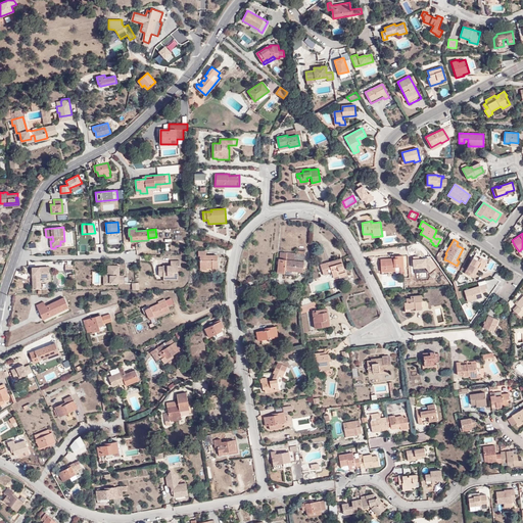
[(218,267),(218,254),(206,254),(205,250),(198,251),(198,255),(200,255),(200,270),(206,269),(207,271),(212,270),(211,267),(218,267)]
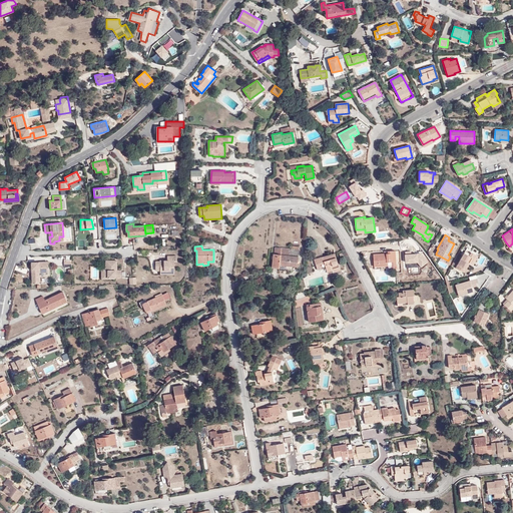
[(280,265),(292,266),(298,267),(300,246),(291,245),(291,248),(275,246),(274,253),(272,267),(280,268),(280,265)]
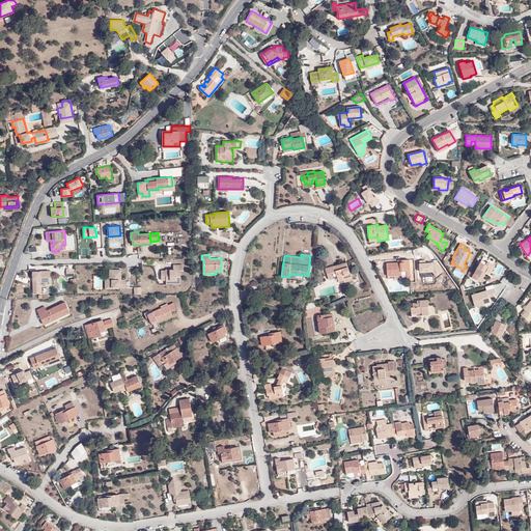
[(387,276),(401,275),(401,271),(410,270),(410,259),(402,259),(402,262),(398,262),(386,262),(387,276)]
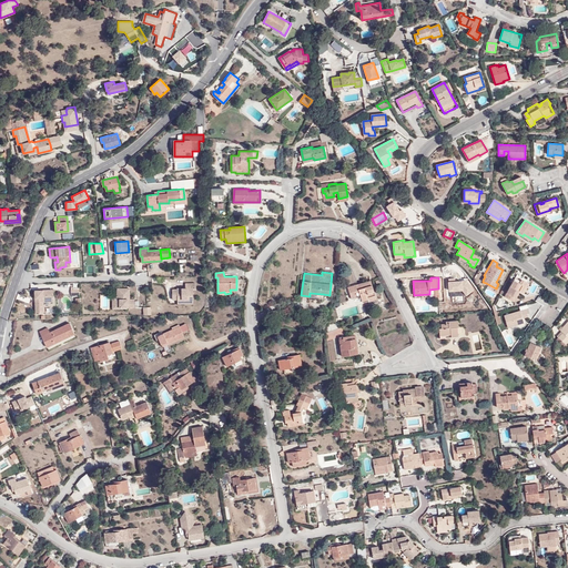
[(505,296),(513,301),(518,291),(520,292),(523,293),(527,283),(521,280),(519,283),(514,280),(505,296)]
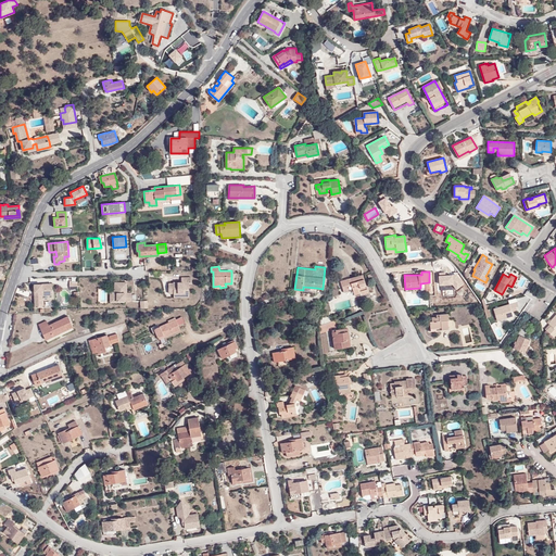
[(168,292),(174,292),(182,292),(182,297),(189,297),(188,281),(191,282),(191,277),(181,277),(181,282),(173,282),(173,283),(168,283),(168,292)]
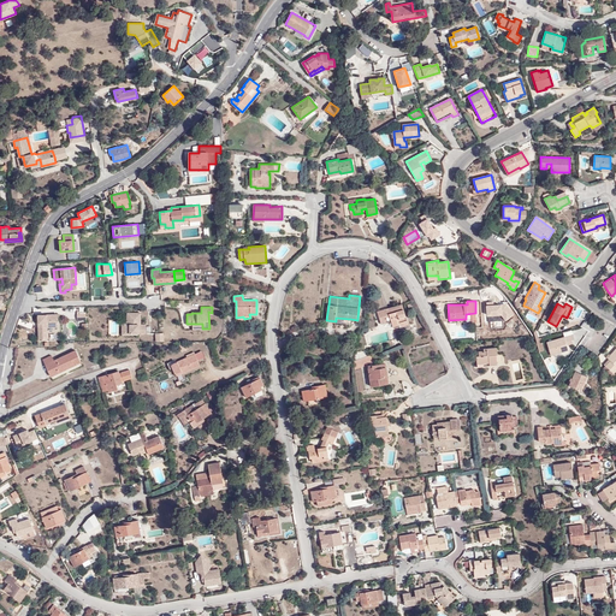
[(390,313),(389,308),(378,311),(381,323),(386,321),(385,317),(390,315),(395,331),(409,326),(404,308),(390,313)]
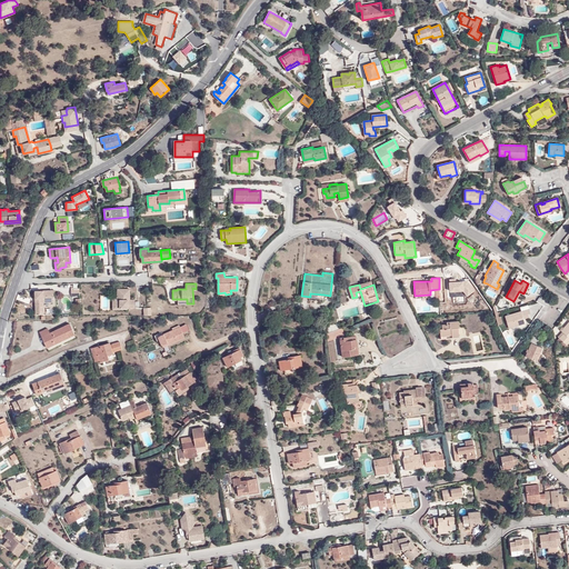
[(128,298),(129,298),(129,289),(119,289),(119,299),(113,299),(113,305),(112,305),(112,309),(120,309),(120,308),(135,308),(135,300),(129,299),(128,299),(128,298)]
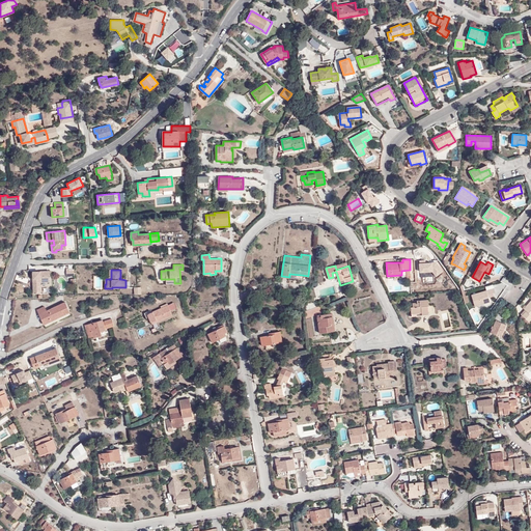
[(34,282),(32,282),(32,294),(39,292),(39,282),(49,281),(50,271),(32,272),(32,279),(34,278),(34,282)]
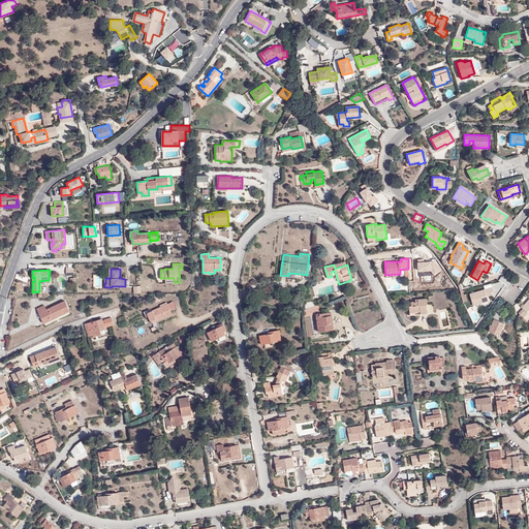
[(486,293),(491,292),(493,291),(492,287),(470,294),(473,306),(488,301),(487,297),(486,293)]
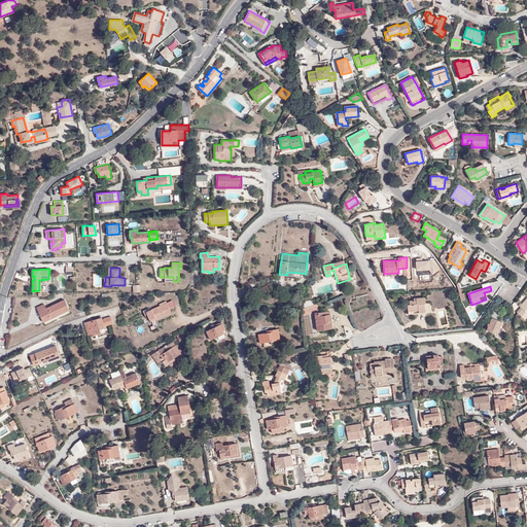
[(419,310),(419,312),(425,312),(425,303),(426,303),(425,297),(416,297),(416,300),(414,300),(409,301),(410,305),(408,305),(408,311),(419,310)]
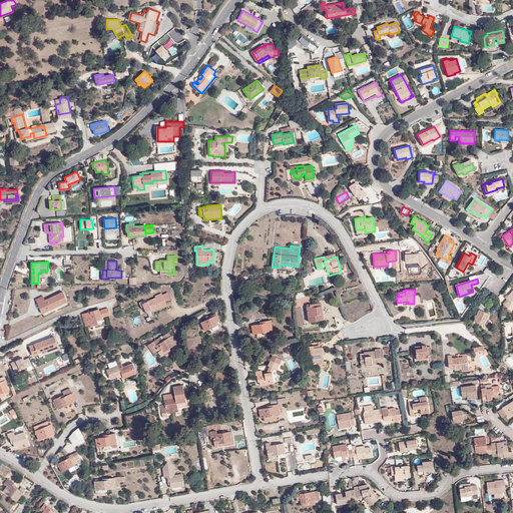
[(507,300),(503,304),(511,311),(512,308),(512,290),(506,299),(507,300)]
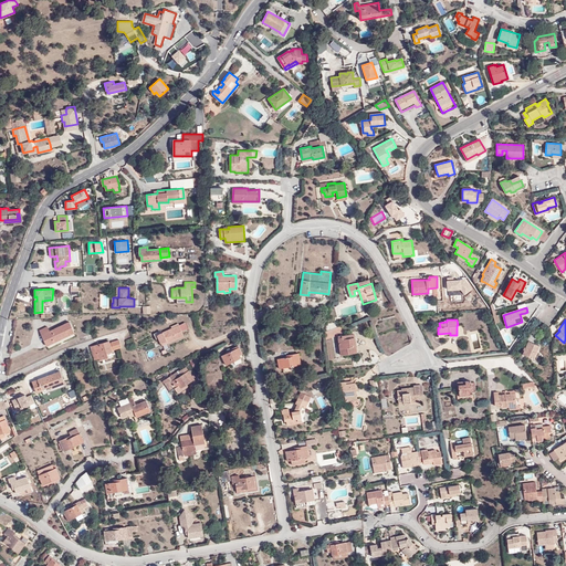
[(46,345),(74,333),(70,322),(49,331),(46,326),(39,331),(46,345)]
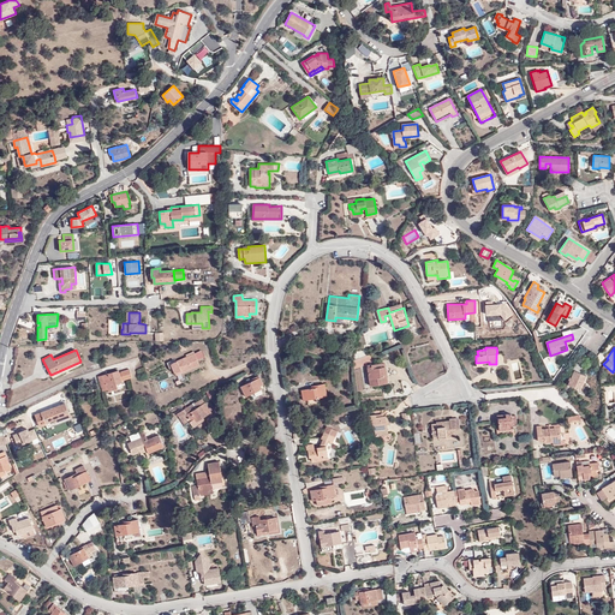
[(183,369),(184,371),(199,365),(197,357),(190,360),(187,356),(171,363),(174,372),(183,369)]
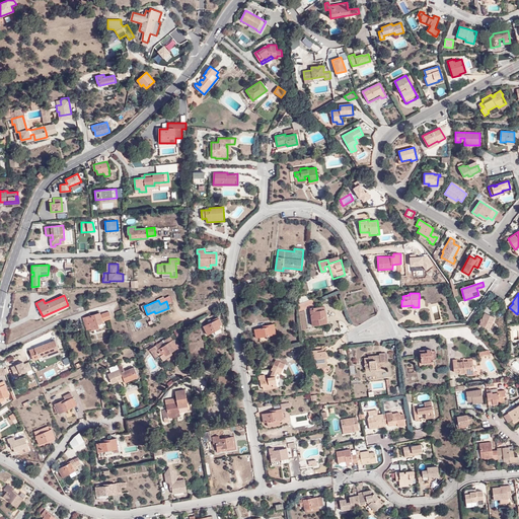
[(324,317),(322,306),(310,308),(312,325),(327,323),(326,316),(324,317)]
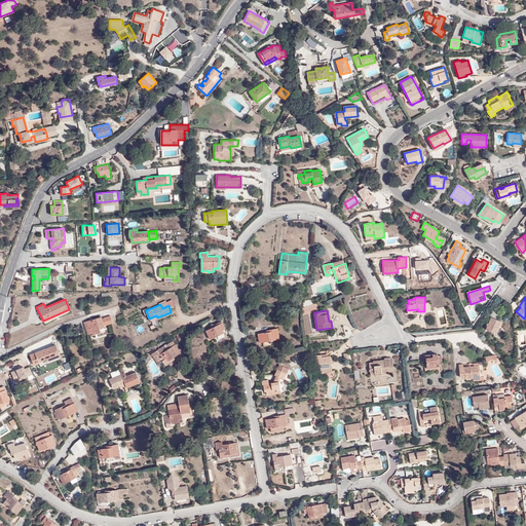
[(524,318),(516,311),(514,313),(522,321),(524,318)]
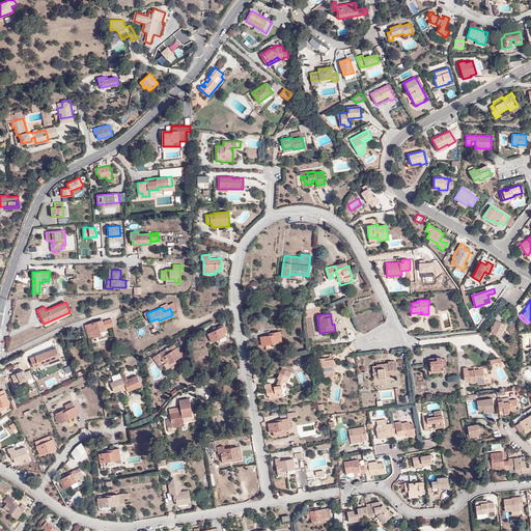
[(104,322),(106,328),(113,326),(111,318),(104,322)]
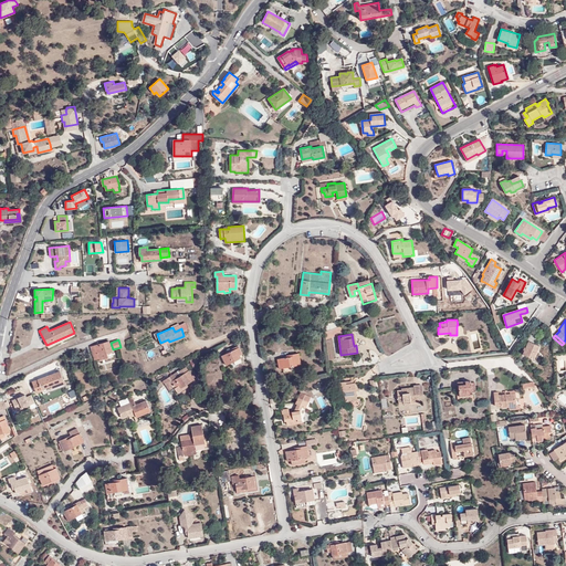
[(112,352),(112,350),(109,343),(108,341),(91,346),(94,359),(100,358),(107,355),(106,353),(112,352)]
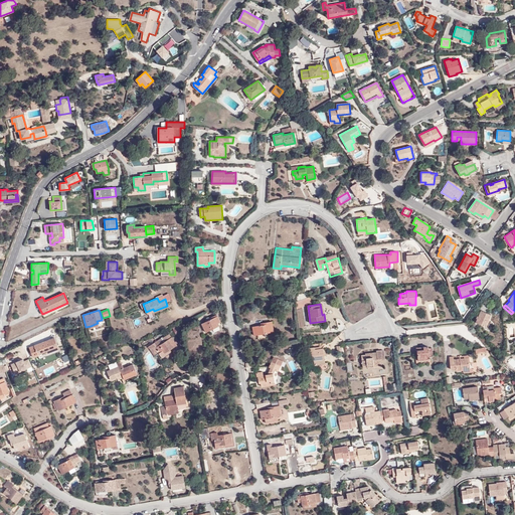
[(475,322),(485,326),(487,321),(488,321),(492,315),(481,310),(479,317),(477,316),(475,322)]
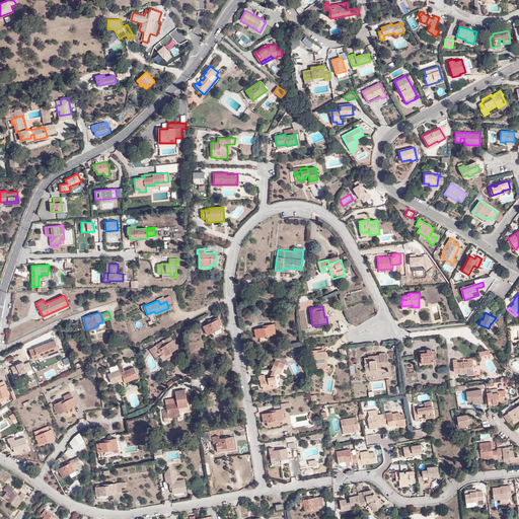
[(222,323),(219,317),(207,322),(208,323),(204,326),(208,334),(214,330),(216,335),(221,331),(218,325),(222,323)]
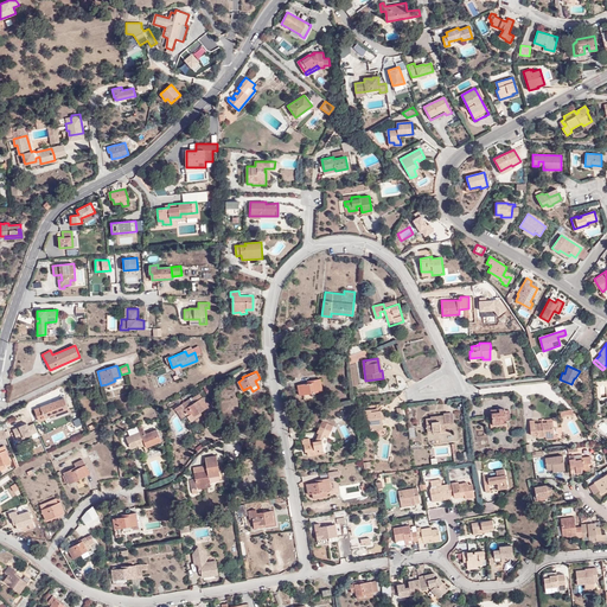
[(300,395),(323,390),(320,378),(311,379),(311,382),(298,384),(300,395)]
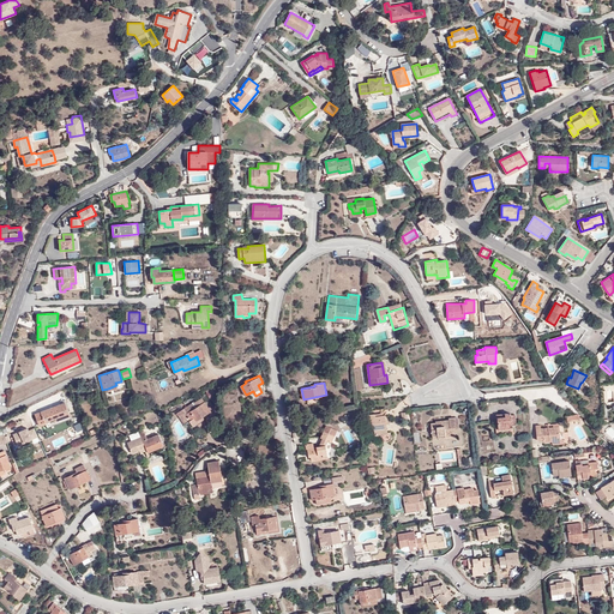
[(203,416),(211,410),(205,402),(196,408),(194,407),(186,411),(184,408),(179,411),(182,416),(187,414),(191,420),(190,421),(192,426),(197,423),(199,426),(206,421),(204,417),(203,416)]
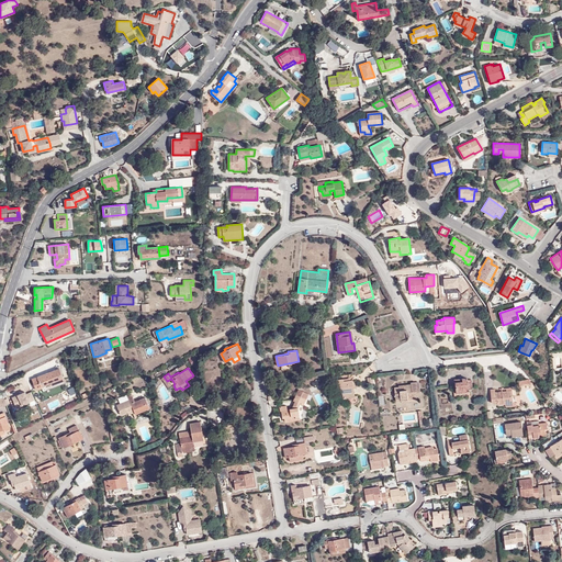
[(64,381),(59,369),(32,379),(36,390),(42,388),(41,386),(51,383),(52,385),(64,381)]
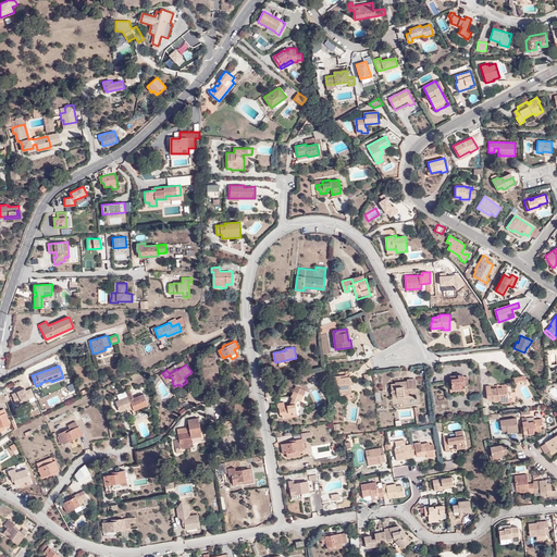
[(165,378),(162,373),(160,374),(168,384),(172,382),(173,381),(170,375),(165,378)]
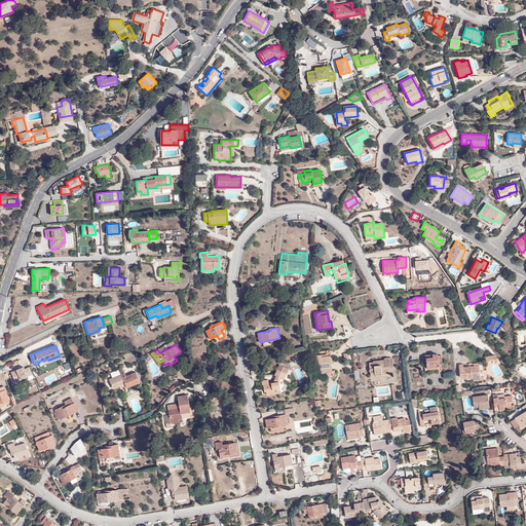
[(425,357),(426,362),(426,368),(439,367),(439,364),(442,364),(441,355),(438,355),(438,353),(428,354),(428,357),(425,357)]
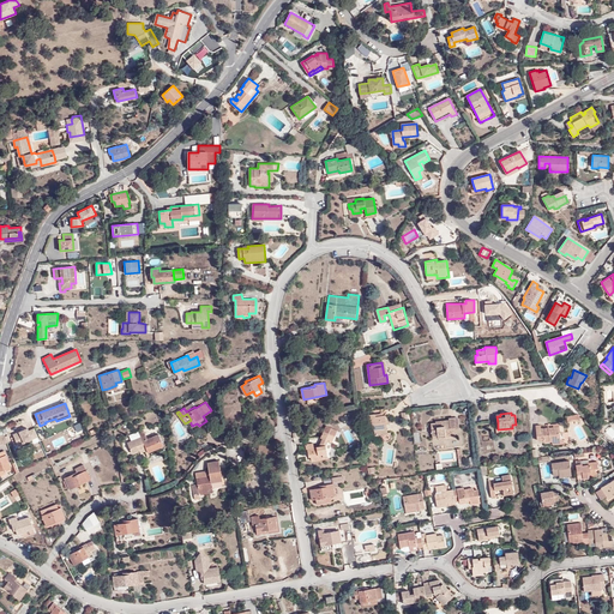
[(380,432),(387,431),(385,415),(375,416),(375,414),(367,415),(369,431),(374,429),(374,435),(381,434),(380,432)]
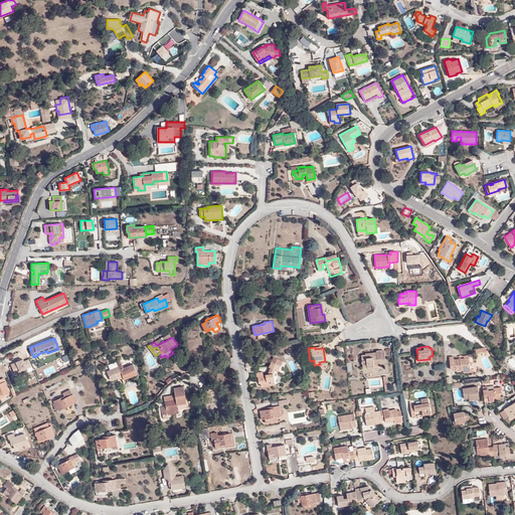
[(382,358),(381,351),(381,350),(376,351),(376,352),(365,353),(366,354),(361,355),(362,366),(367,365),(367,367),(373,366),(373,364),(382,363),(381,358),(382,358)]
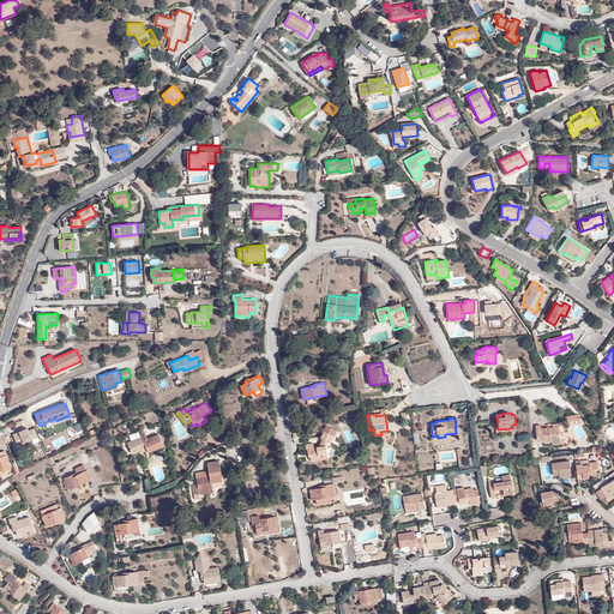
[(543,441),(552,441),(561,440),(561,439),(560,427),(554,427),(548,428),(548,429),(545,429),(545,428),(541,428),(541,425),(536,426),(537,440),(543,439),(543,441)]
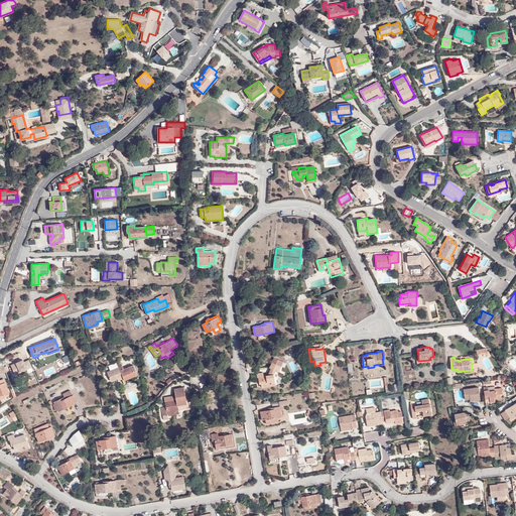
[(258,376),(259,383),(261,383),(262,387),(275,385),(274,374),(275,371),(278,372),(283,362),(274,358),(269,368),(270,369),(267,375),(264,376),(263,372),(257,373),(257,376),(258,376)]
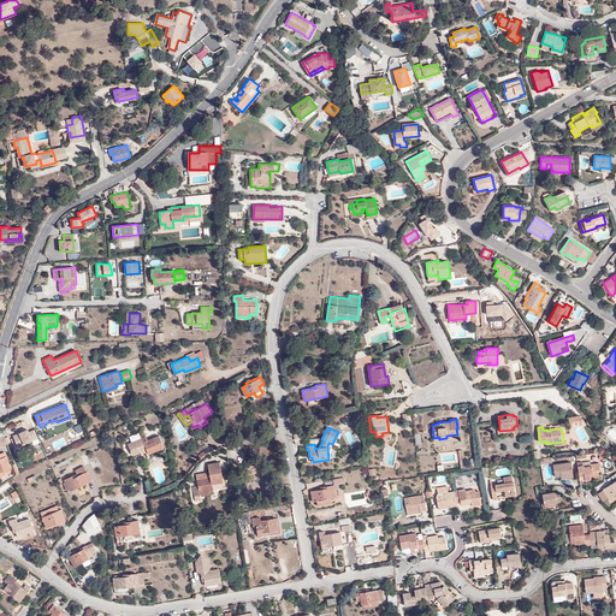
[(27,428),(12,436),(17,445),(23,443),(23,444),(39,438),(34,430),(28,432),(27,428)]
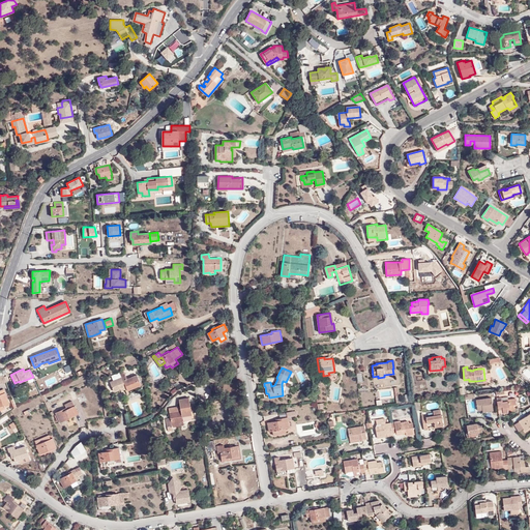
[(114,390),(119,388),(122,387),(124,389),(125,389),(127,394),(142,388),(137,375),(127,379),(124,372),(120,374),(121,377),(110,382),(114,390)]
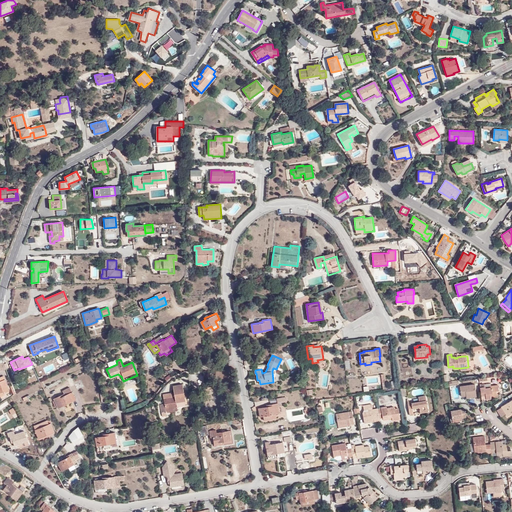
[(4,392),(9,391),(4,376),(0,377),(0,395),(5,394),(4,392)]
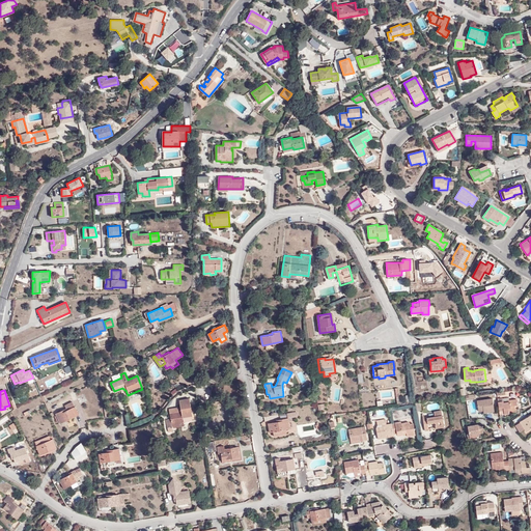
[(171,423),(184,421),(184,420),(195,418),(194,411),(192,412),(191,407),(189,398),(179,399),(180,408),(179,408),(179,407),(169,409),(171,419),(166,420),(167,427),(172,426),(171,423)]
